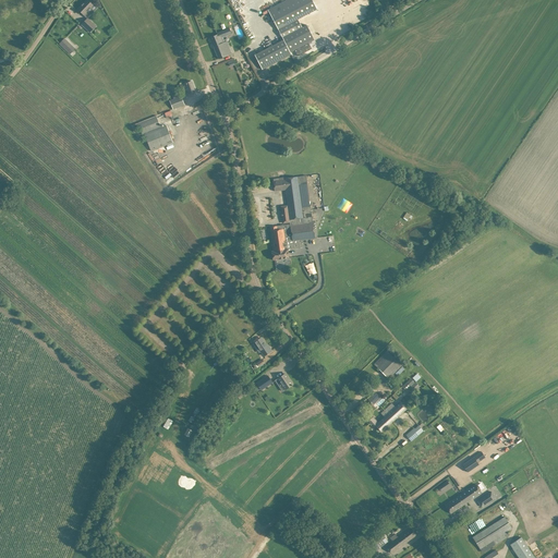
[(82,5),(79,9),(82,13),(86,16),(89,13),(88,12),(95,5),(91,1),(89,2),(87,0),(86,0),(84,3),(83,3),(81,4),(82,5)]
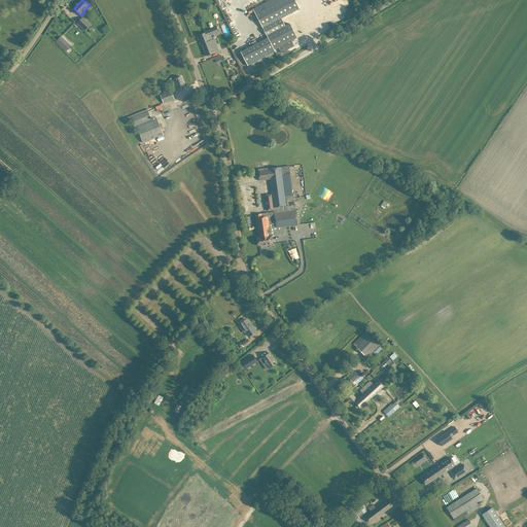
[(268,38),(241,51),(247,64),(248,66),(275,51),(274,49),(297,37),(289,24),(285,26),(281,28),(277,21),(281,19),(300,8),(294,0),(270,0),(253,9),(262,28),(268,38)]
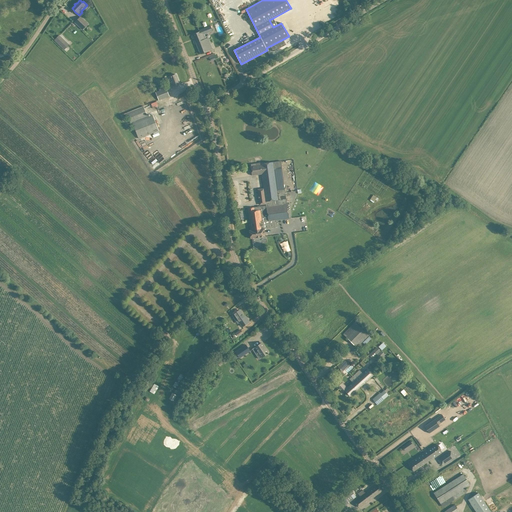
[(88,24),(80,17),(75,22),(82,30),(88,24)]
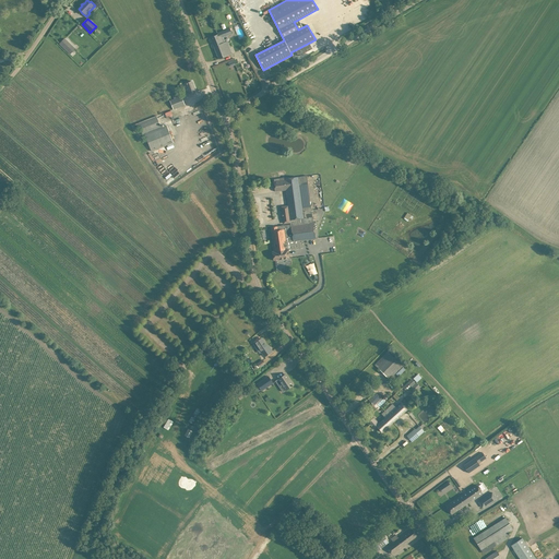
[(75,49),(69,43),(64,38),(60,44),(70,54),(75,49)]
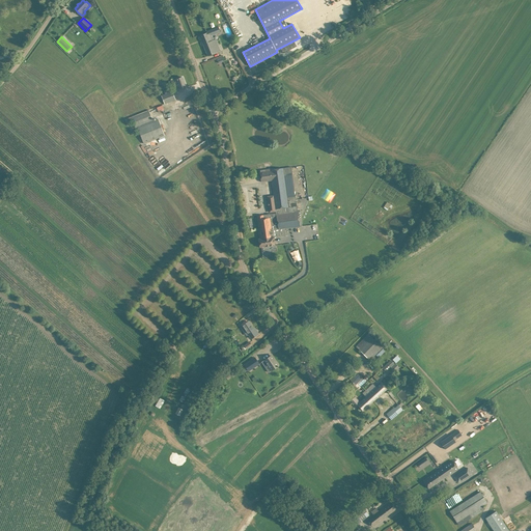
[(202,44),(207,56),(217,52),(216,49),(219,48),(217,43),(214,44),(213,39),(202,44)]
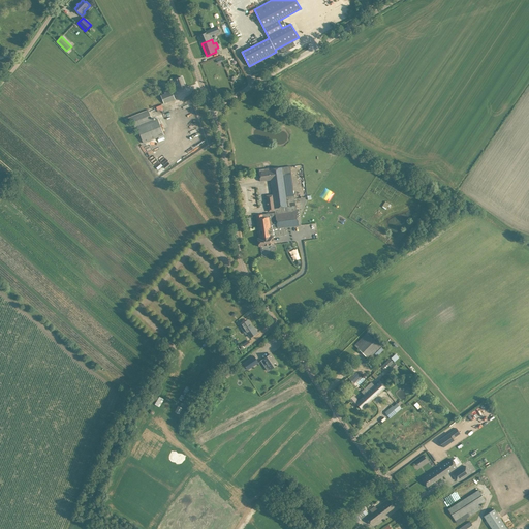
[(175,80),(169,82),(172,86),(177,84),(178,88),(185,86),(182,76),(175,80)]
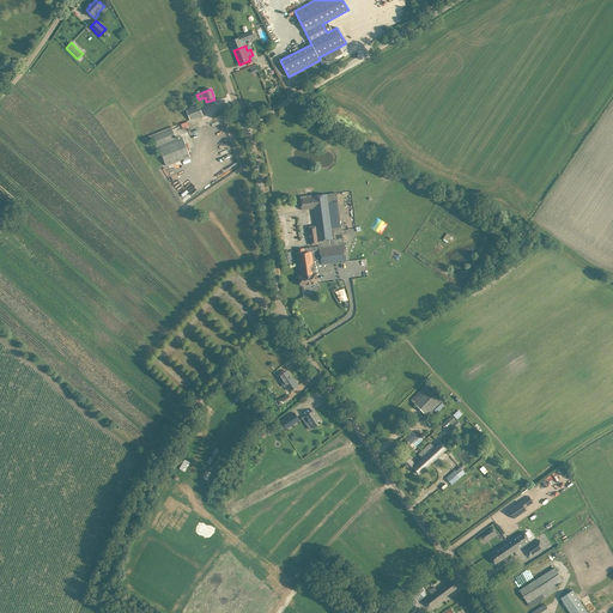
[(321,110),(326,102),(320,98),(315,107),(321,110)]
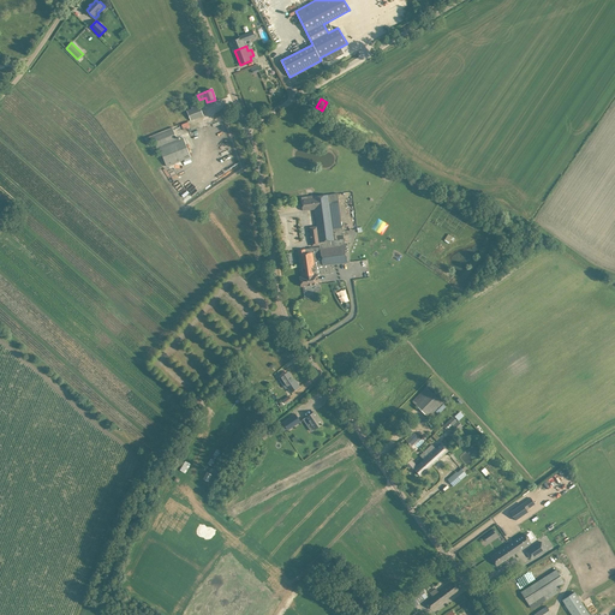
[(186,111),(190,120),(203,115),(199,106),(186,111)]
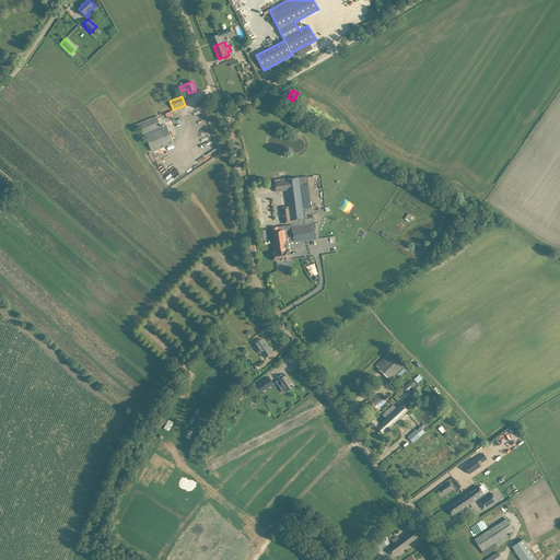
[(156,116),(138,124),(140,128),(142,135),(144,133),(152,151),(165,146),(174,142),(172,137),(167,125),(161,127),(156,116)]
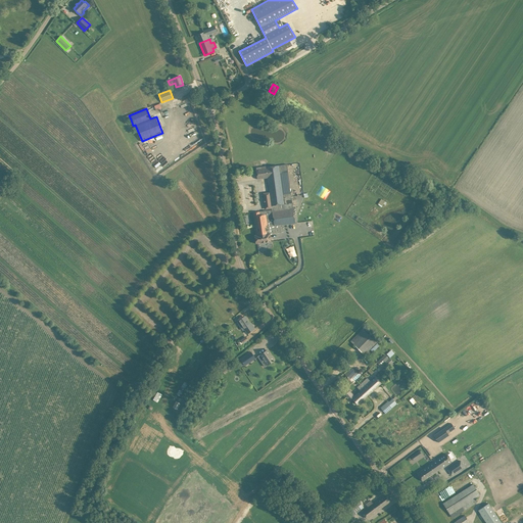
[(328,141),(326,145),(335,151),(337,147),(328,141)]
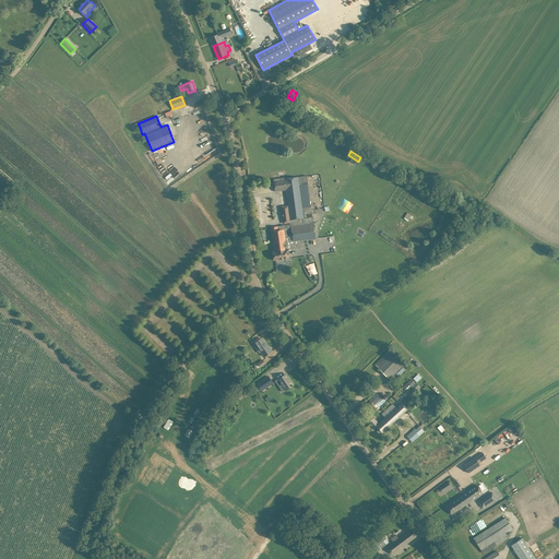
[(308,183),(307,176),(298,177),(284,179),(284,180),(280,180),(280,178),(274,179),(274,181),(273,181),(274,182),(275,191),(286,190),(288,206),(290,225),(283,226),(271,227),(273,244),(274,251),(272,251),(273,261),(278,260),(289,259),(288,250),(302,248),(301,240),(316,239),(312,213),(311,213),(310,207),(302,209),(299,185),(308,183)]
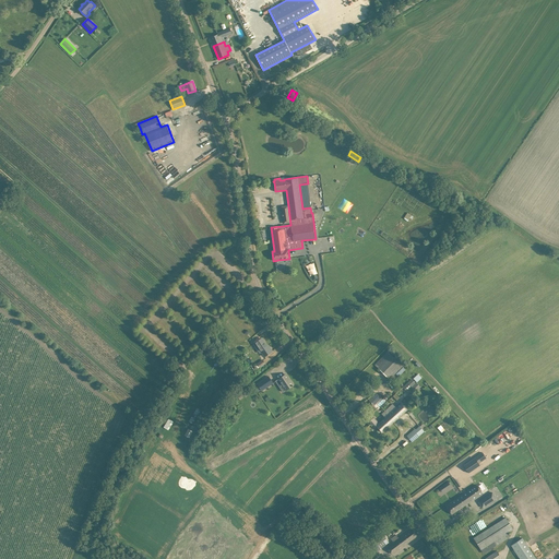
[(340,207),(348,212),(351,206),(342,202),(340,207)]
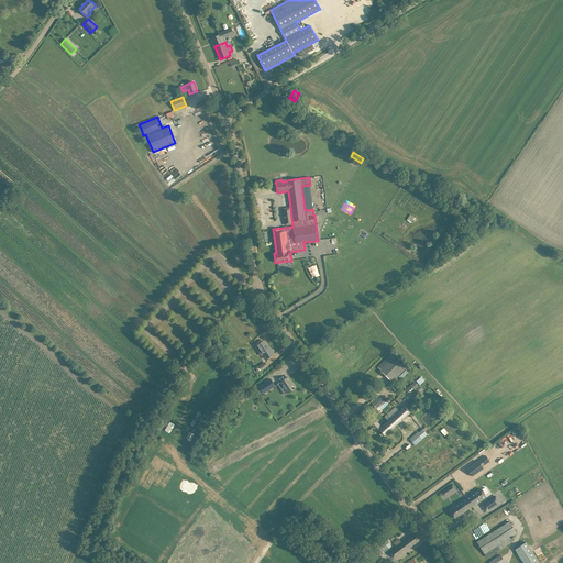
[(290,208),(282,210),(285,228),(293,227),(290,208)]
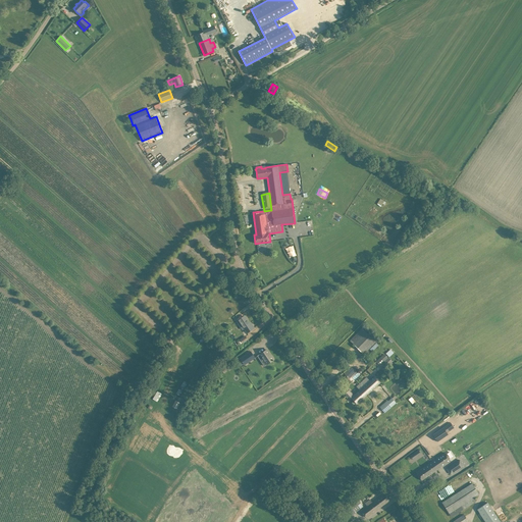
[(303,193),(290,194),(291,199),(292,199),(295,223),(299,223),(298,213),(304,199),(303,193)]
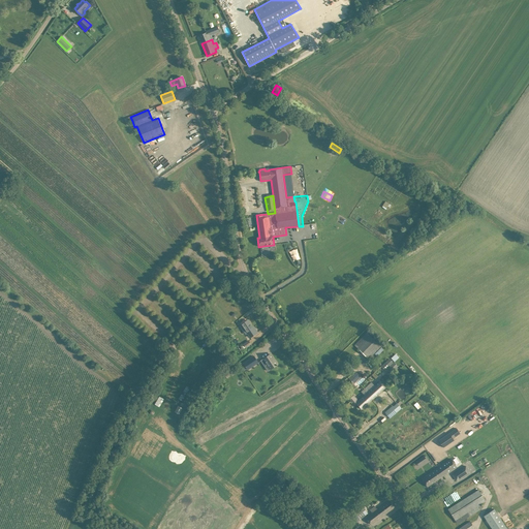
[(256,215),(242,217),(244,232),(258,230),(256,215)]
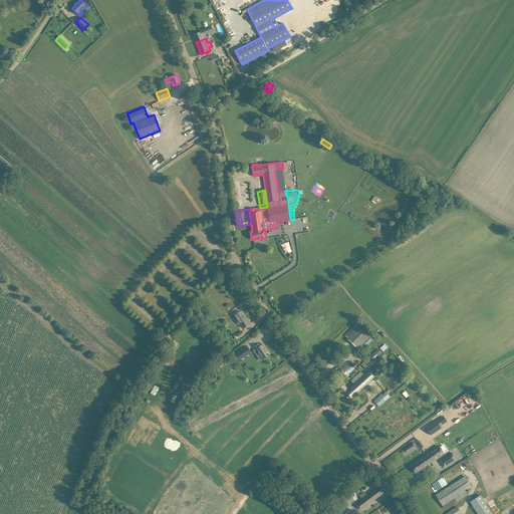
[(282,244),(285,253),(293,251),(290,242),(282,244)]
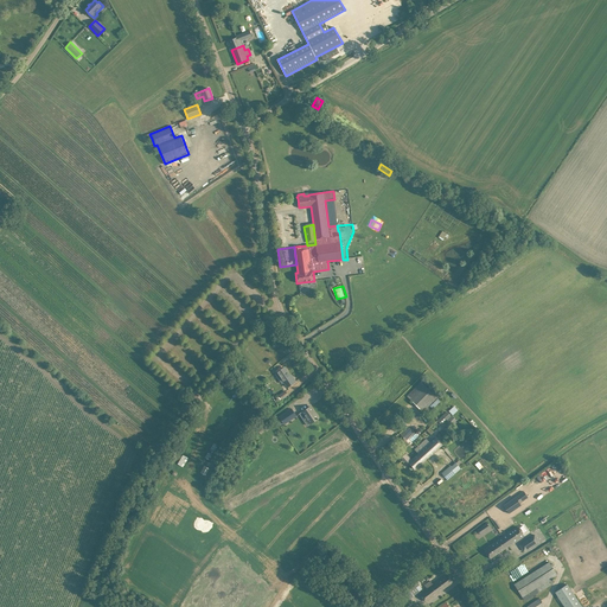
[(278,372),(275,374),(282,383),(283,382),(287,387),(295,381),(293,377),(291,378),(283,368),(276,372),(278,372)]
